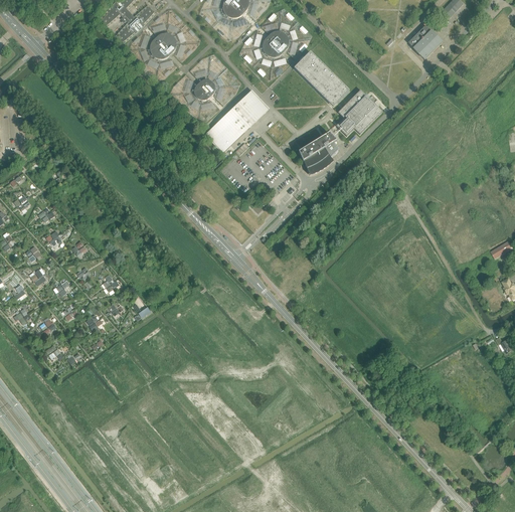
[(120,32),(117,35),(119,36),(121,39),(122,40),(125,38),(128,35),(131,33),(134,30),(136,32),(145,23),(143,22),(146,19),(149,16),(151,13),(154,10),(152,9),(150,7),(149,5),(146,7),(144,9),(141,11),(138,14),(135,16),(132,13),(129,10),(126,6),(129,4),(131,1),(132,0),(115,0),(114,1),(111,5),(112,6),(109,9),(107,12),(104,15),(101,18),(103,20),(105,22),(106,23),(109,21),(113,18),(116,16),(119,13),(120,12),(123,15),(121,17),(124,21),(126,19),(129,22),(127,25),(125,26),(122,29),(120,32)]
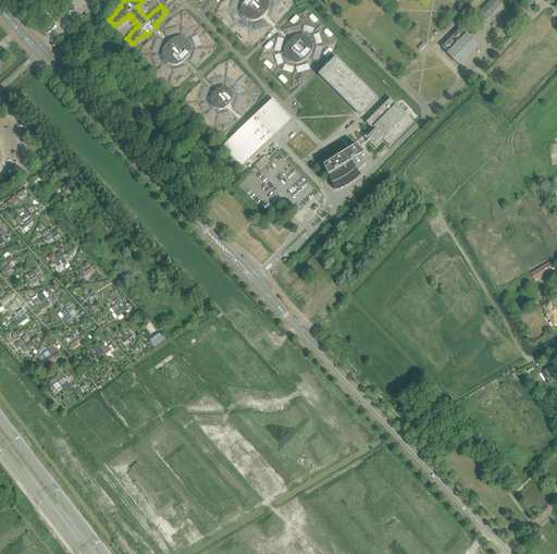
[(269,3),(269,1),(269,0),(243,0),(242,2),(242,4),(242,5),(242,8),(243,10),(244,12),(245,13),(246,14),(248,15),(250,16),(252,16),(255,16),(257,16),(258,15),(260,14),(262,13),(265,9),(267,8),(268,5),(269,3)]
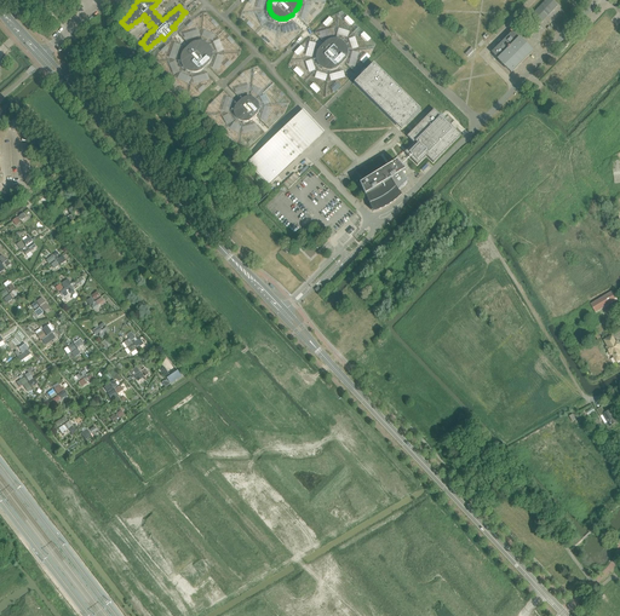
[(557,1),(556,0),(541,0),(527,16),(537,24),(557,1)]
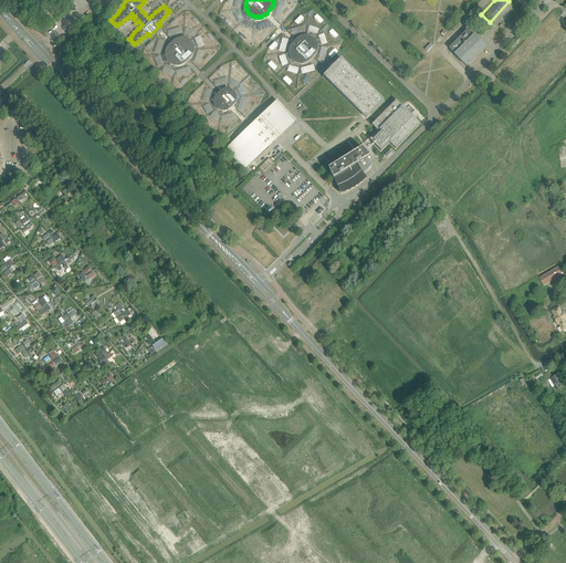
[(450,44),(456,51),(454,51),(467,63),(469,61),(471,60),(481,49),(484,45),(485,45),(485,44),(474,32),(477,30),(471,23),(454,40),(453,41),(452,42),(451,43),(450,44)]
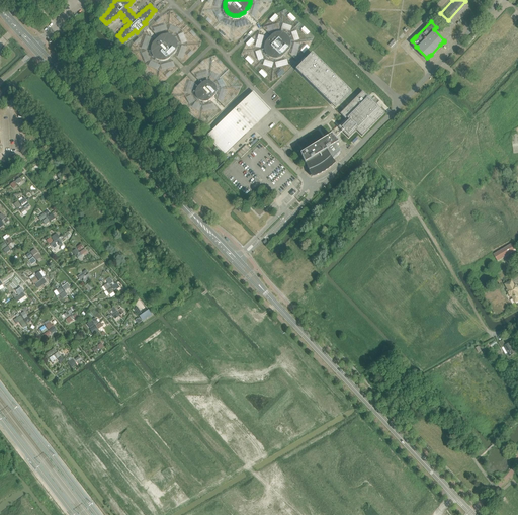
[(272,31),(271,33),(269,34),(267,37),(266,38),(265,40),(264,43),(264,45),(264,47),(264,48),(265,50),(266,52),(267,53),(269,55),(270,56),(272,56),(274,57),(276,57),(278,56),(280,56),(282,55),(283,53),(287,49),(288,48),(289,46),(290,44),(290,41),(290,40),(290,38),(289,36),(288,34),(287,33),(285,31),(284,30),(282,30),(280,29),(278,29),(276,30),(274,30),(272,31)]
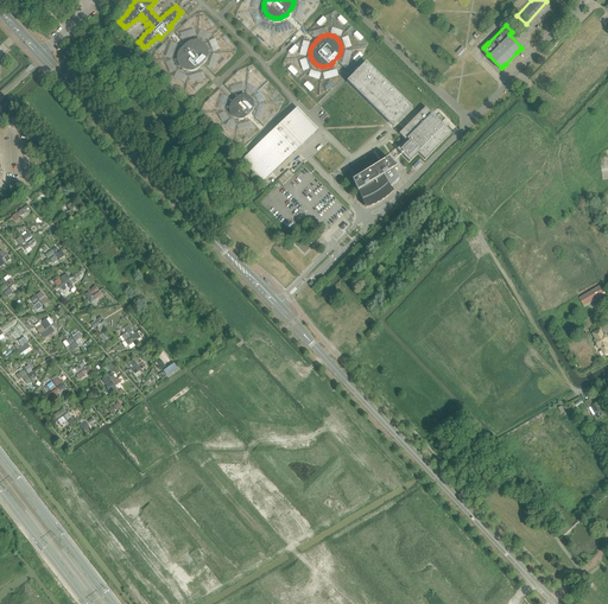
[(177,53),(177,56),(178,58),(178,61),(179,63),(181,64),(183,67),(184,67),(187,68),(189,69),(191,69),(194,68),(196,68),(197,67),(200,65),(204,61),(206,58),(207,57),(208,55),(208,52),(208,50),(208,48),(207,45),(206,44),(204,42),(203,40),(201,39),(198,38),(196,38),(194,38),(191,38),(190,39),(188,40),(187,42),(182,46),(179,48),(178,50),(178,51),(177,53)]
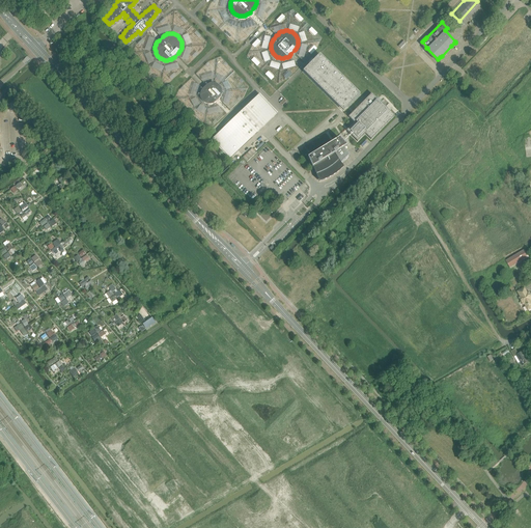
[(319,52),(303,68),(338,104),(343,109),(360,92),(355,86),(319,52)]
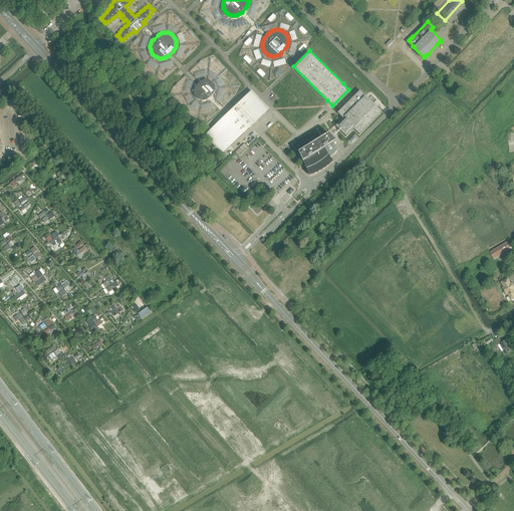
[(212,81),(212,80),(211,80),(211,79),(210,79),(209,78),(208,78),(207,78),(206,78),(206,77),(205,78),(204,78),(203,78),(202,78),(201,79),(200,79),(199,80),(196,83),(195,84),(195,85),(194,85),(194,86),(194,87),(194,88),(193,89),(193,90),(194,91),(194,92),(194,93),(195,94),(195,95),(196,95),(197,96),(198,97),(199,98),(200,98),(201,98),(202,98),(203,98),(204,98),(205,98),(206,97),(207,97),(208,96),(209,96),(212,93),(212,92),(213,92),(213,91),(213,90),(214,90),(214,89),(214,88),(214,87),(214,86),(214,85),(214,84),(214,83),(213,82),(213,81),(212,81)]
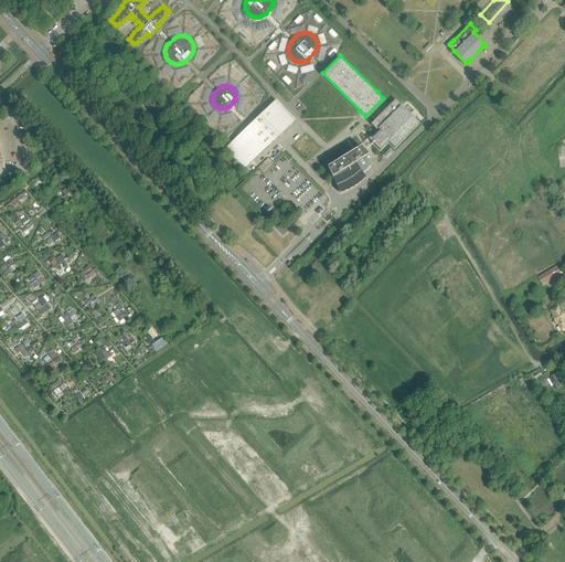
[(395,146),(419,120),(395,97),(371,122),(377,128),(369,136),(380,148),(388,139),(395,146)]
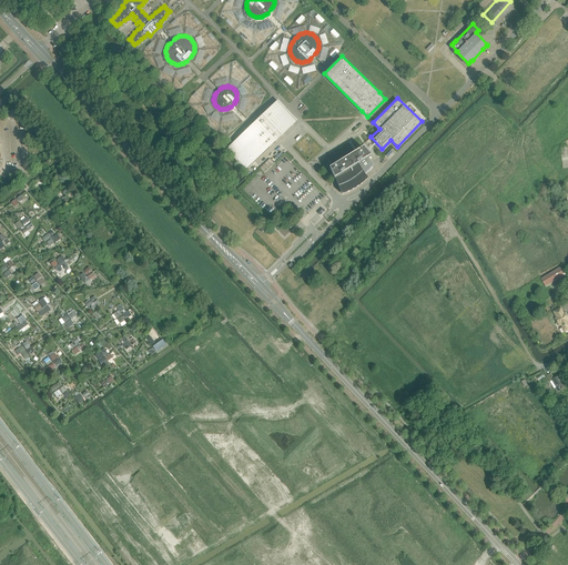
[(246,165),(295,119),(276,100),(229,147),(246,165)]
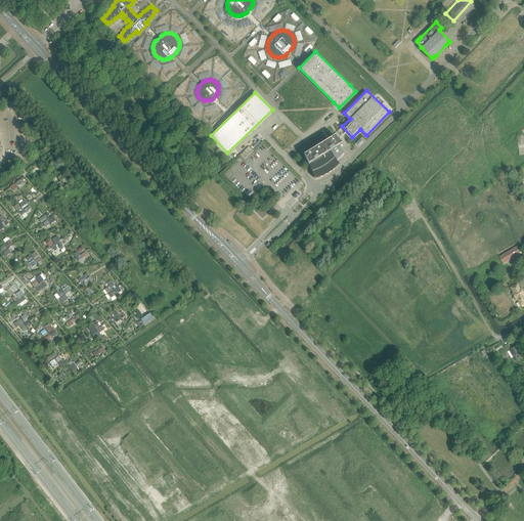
[(309,163),(314,172),(316,177),(321,175),(325,173),(331,170),(335,167),(339,163),(336,157),(338,156),(339,157),(345,152),(340,143),(343,141),(335,133),(304,153),(308,163),(309,163)]
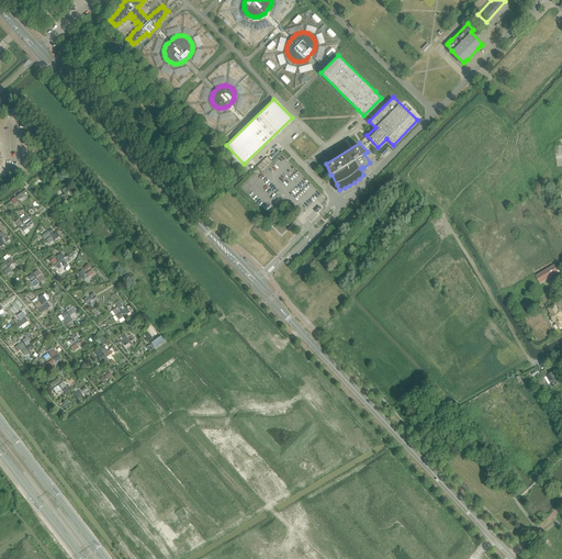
[(271,159),(267,154),(257,164),(261,168),(271,159)]
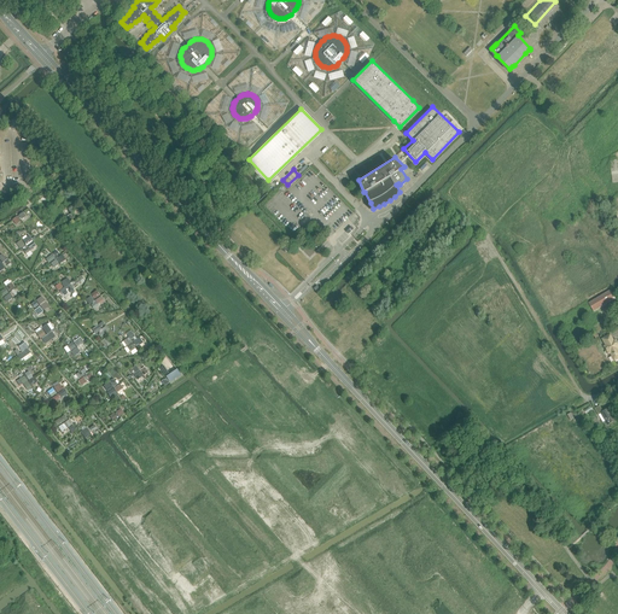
[(594,309),(601,304),(616,296),(611,287),(589,300),(594,309)]
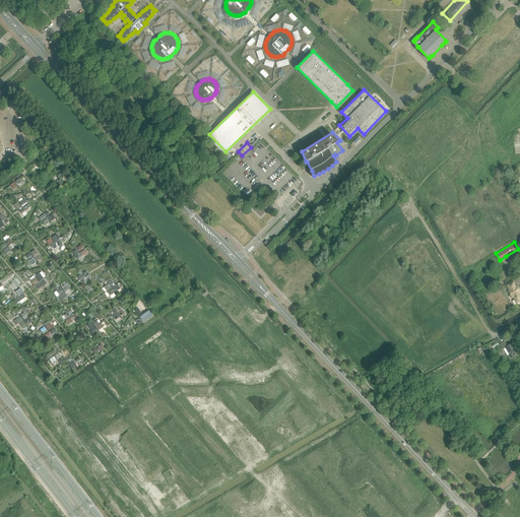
[(512,293),(517,302),(519,299),(519,285),(518,283),(517,283),(514,278),(507,282),(510,288),(508,288),(511,293),(512,293)]
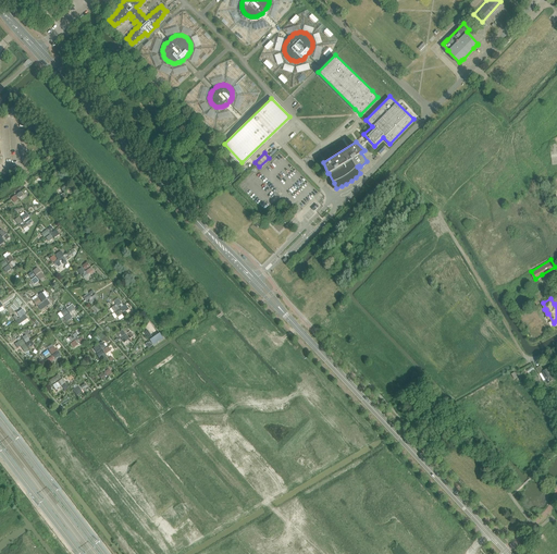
[(153,343),(163,335),(160,331),(152,335),(147,328),(144,330),(149,337),(151,340),(152,342),(153,343)]
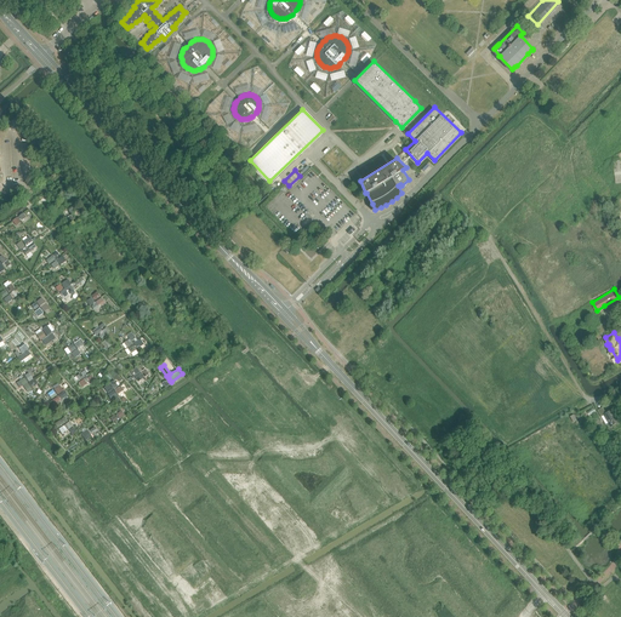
[(24,375),(20,378),(23,382),(24,384),(28,389),(32,386),(24,375)]
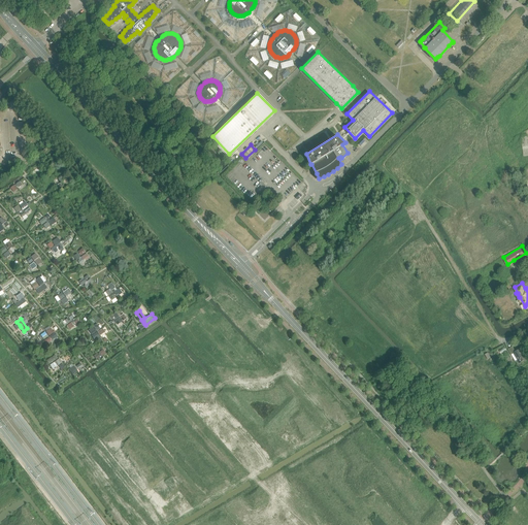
[(512,352),(514,351),(520,361),(527,356),(521,347),(516,350),(513,345),(508,347),(512,352)]
